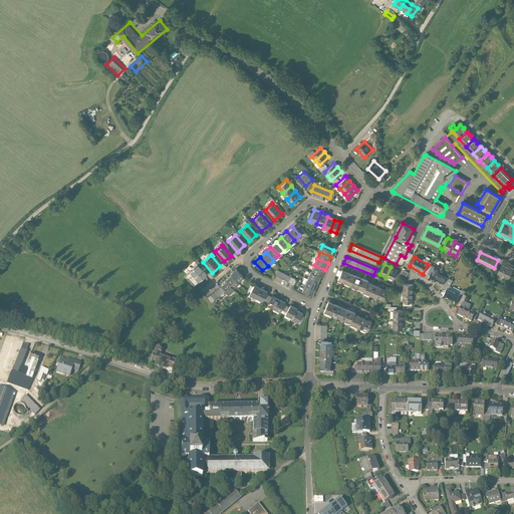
[(206,275),(196,265),(184,276),(195,287),(206,275)]
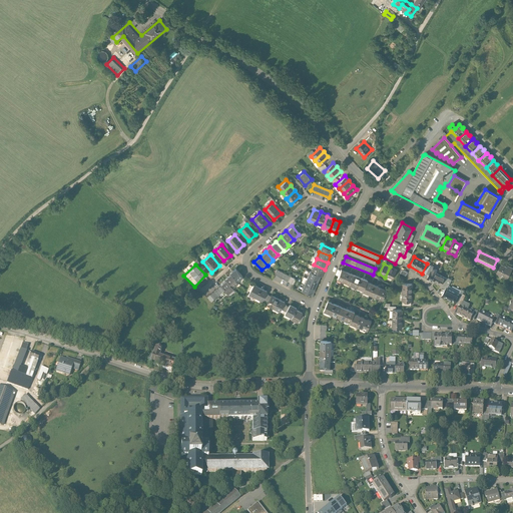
[(322,276),(325,270),(314,265),(311,272),(320,275),(322,276)]
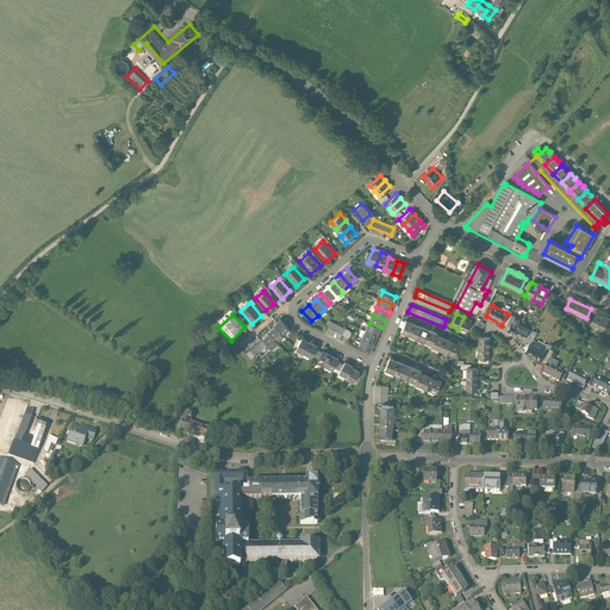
[(608,321),(595,315),(591,327),(603,331),(608,321)]
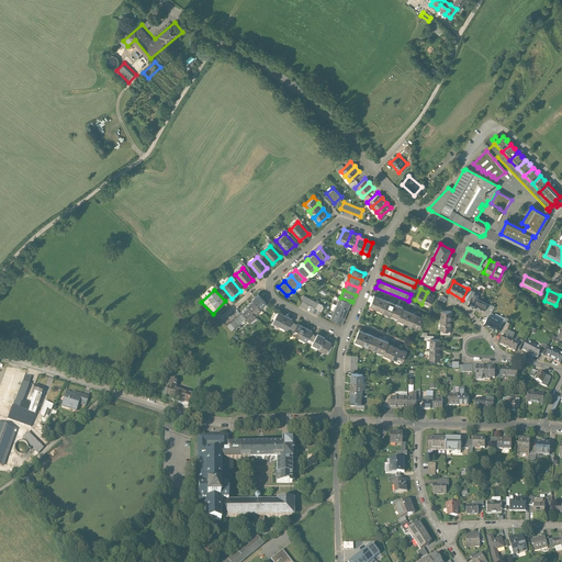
[(435,296),(427,292),(422,304),(429,307),(435,296)]
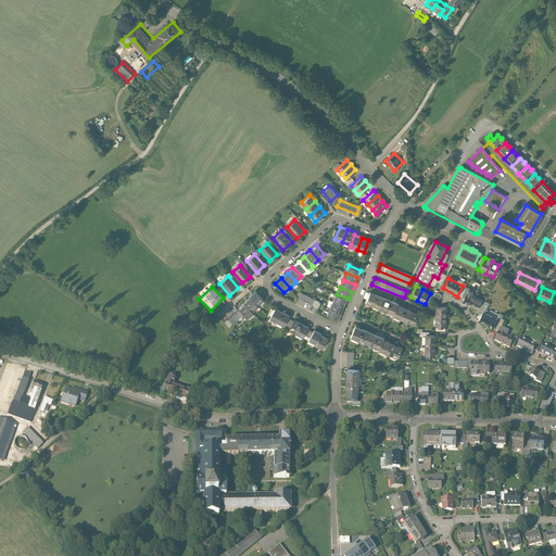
[(263,300),(254,290),(248,295),(249,297),(257,305),(263,300)]
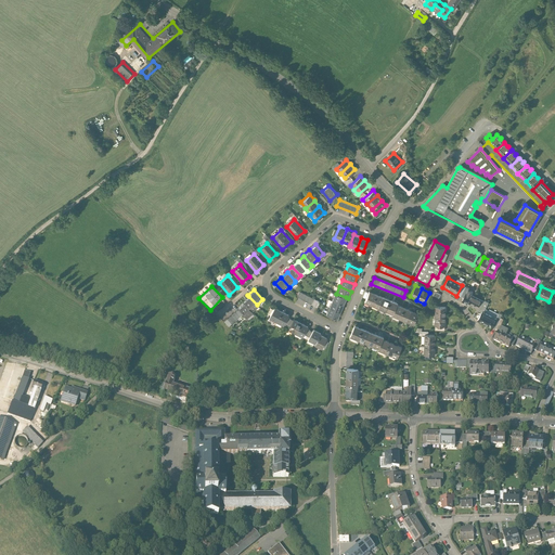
[(320,301),(299,292),(296,298),(317,308),(320,301)]
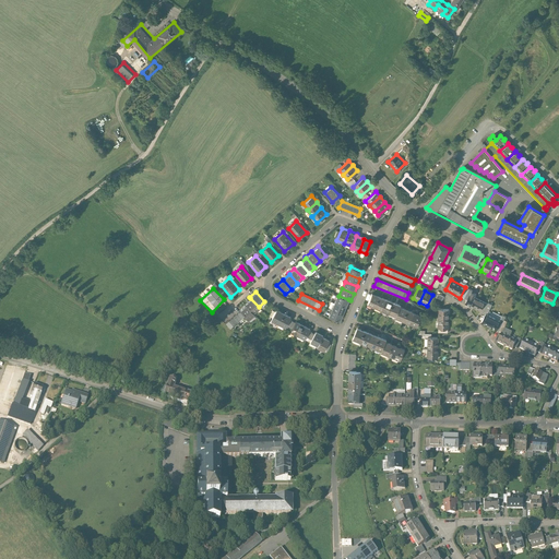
[(337,295),(334,302),(346,307),(348,299),(339,296),(337,295)]
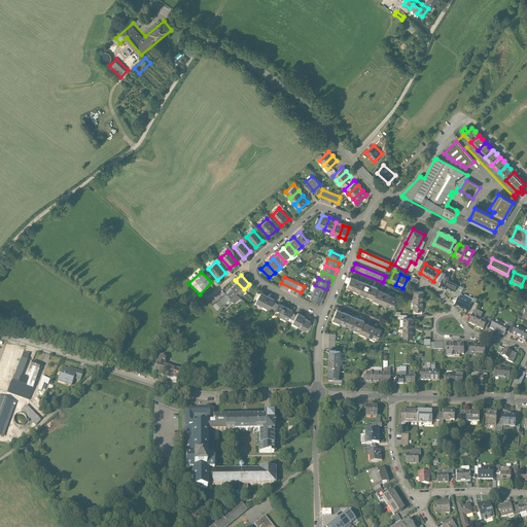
[(347,288),(354,290),(358,281),(351,278),(347,288)]
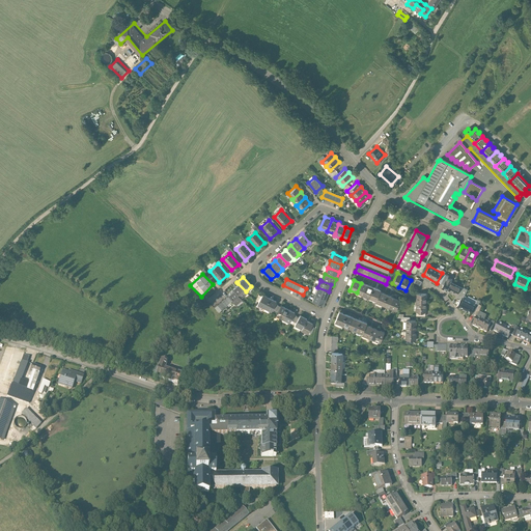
[(459,287),(445,280),(441,289),(455,297),(459,287)]
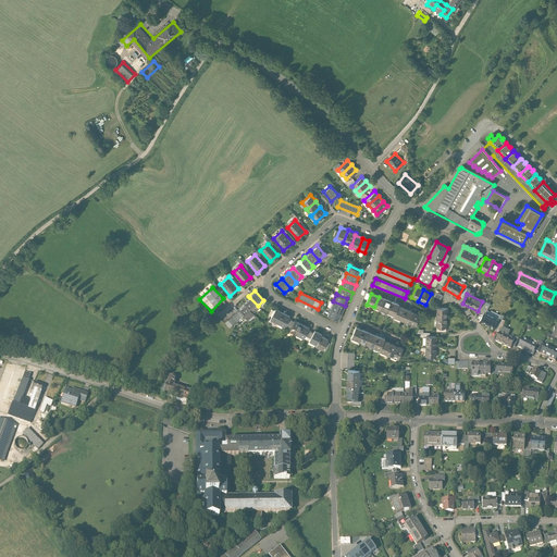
[(258,306),(249,297),(244,302),(245,304),(252,312),(259,307),(258,306)]
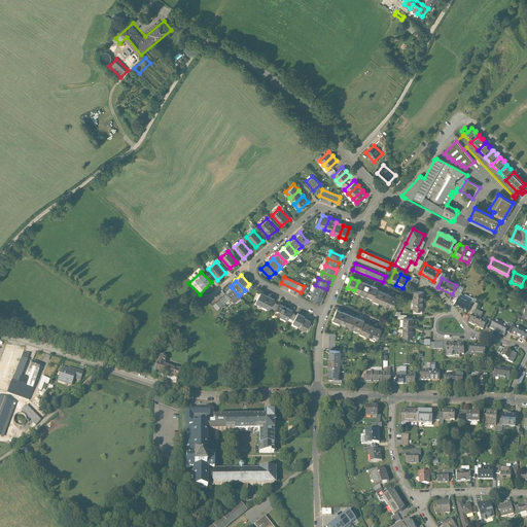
[(354,290),(360,293),(364,283),(358,281),(354,290)]
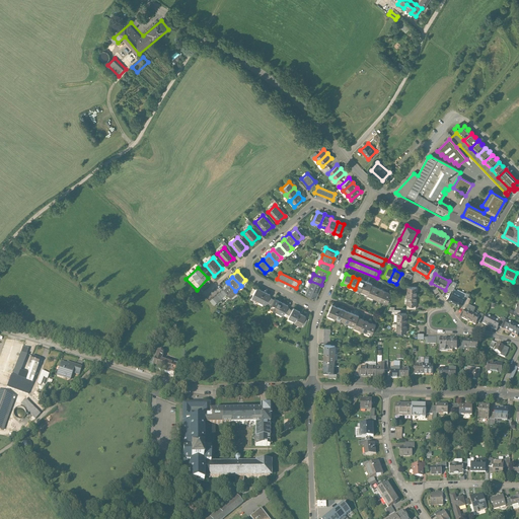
[(355,289),(361,292),(365,282),(359,279),(355,289)]
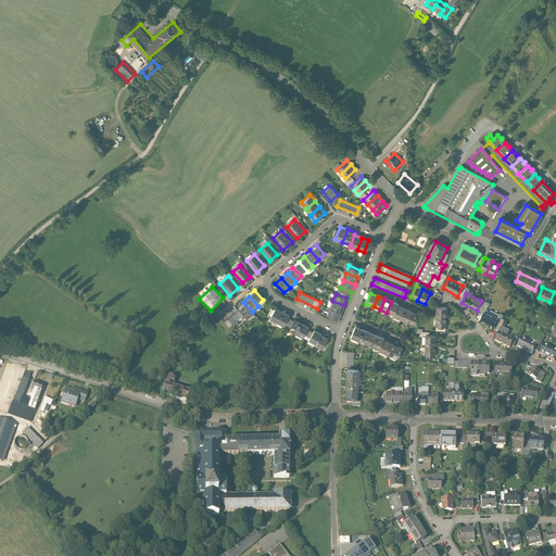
[(332,301),(329,308),(341,313),(344,305),(332,301)]
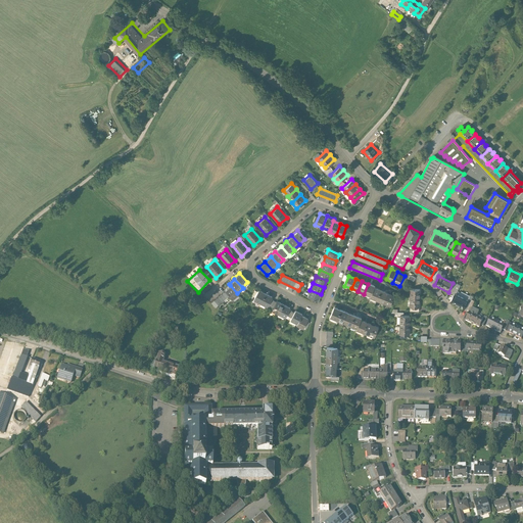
[(375,286),(368,284),(364,294),(371,296),(374,288),(375,286)]
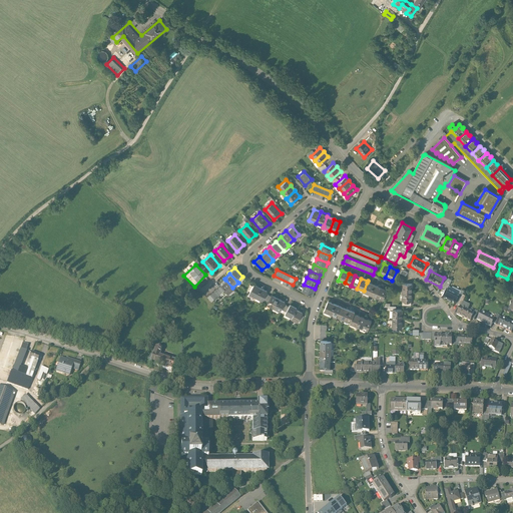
[(232,288),(225,280),(220,285),(221,286),(224,290),(228,294),(233,289),(232,288)]
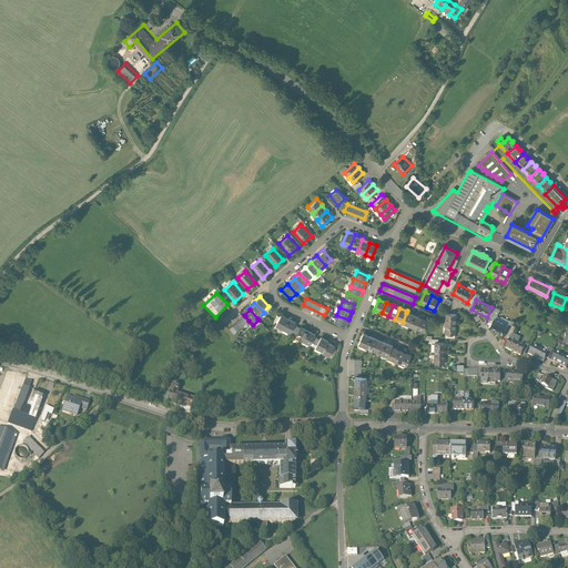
[(402,324),(409,327),(414,316),(406,313),(403,322),(402,324)]
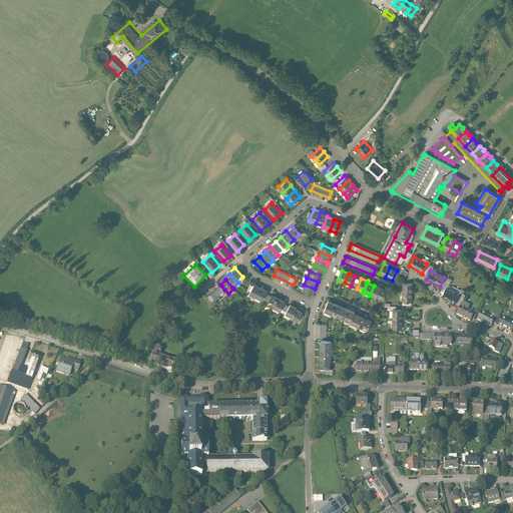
[(248,295),(254,298),(261,288),(253,284),(248,295)]
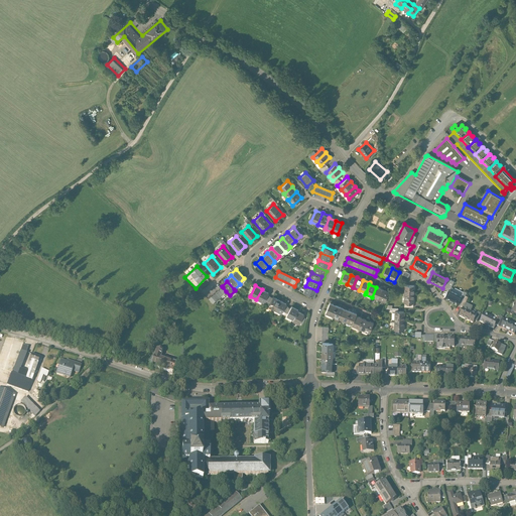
[(403,285),(403,294),(415,294),(415,285),(403,285)]
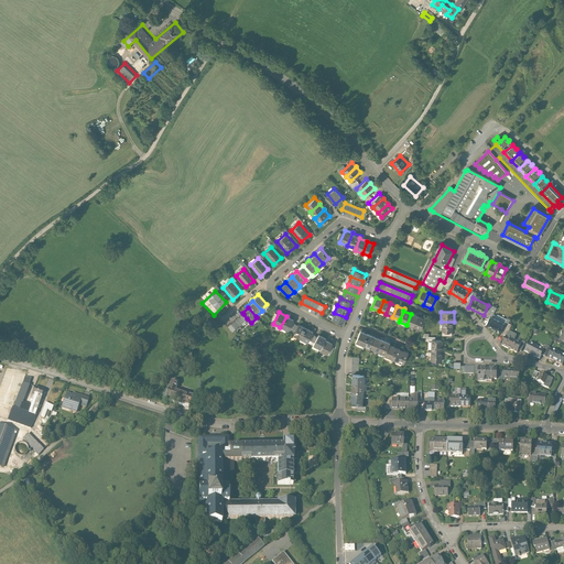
[(343,325),(346,317),(334,313),(332,321),(343,325)]
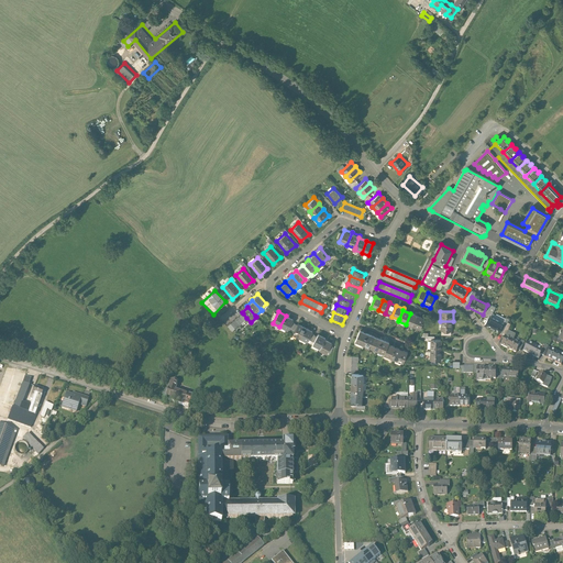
[(489,312),(483,324),(503,334),(508,321),(489,312)]
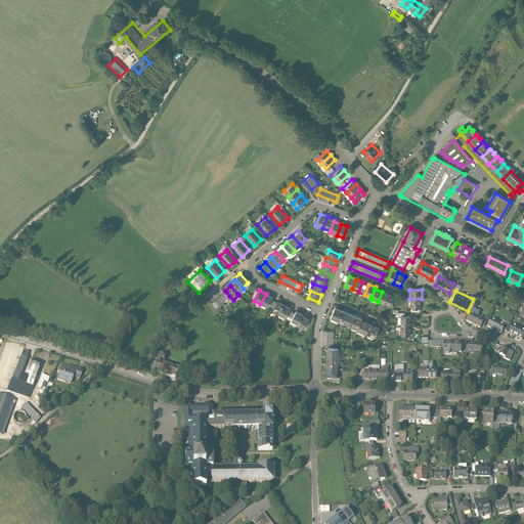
[(226,292),(213,302),(217,307),(229,296),(226,292)]
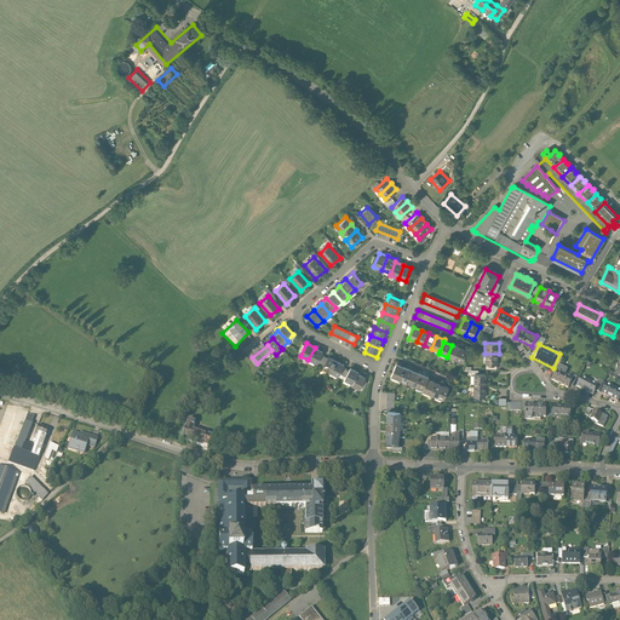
[(447,357),(454,361),(460,349),(452,345),(447,357)]
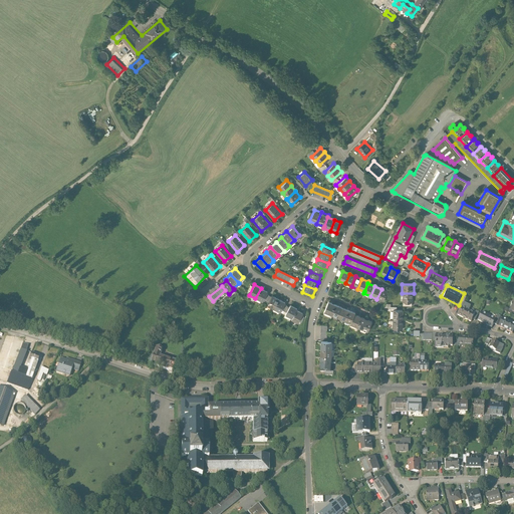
[(268,291),(261,288),(255,298),(262,302),(268,291)]
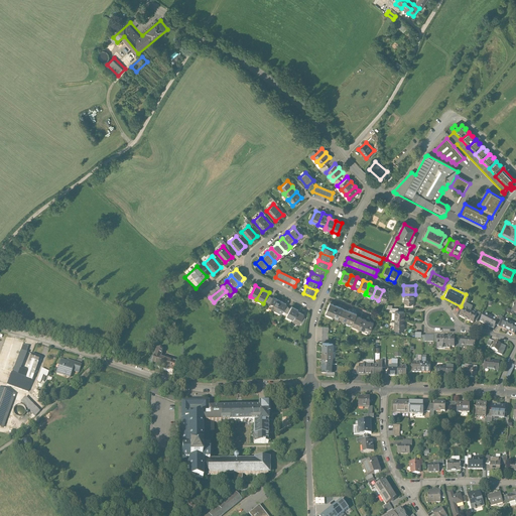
[(389,292),(383,290),(378,300),(385,303),(389,292)]
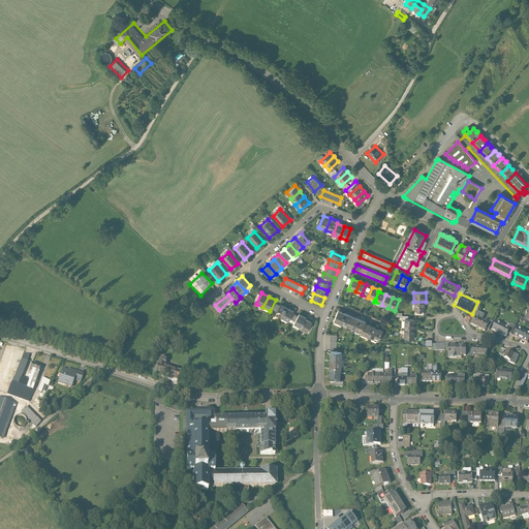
[(426,312),(426,302),(413,302),(413,312),(426,312)]
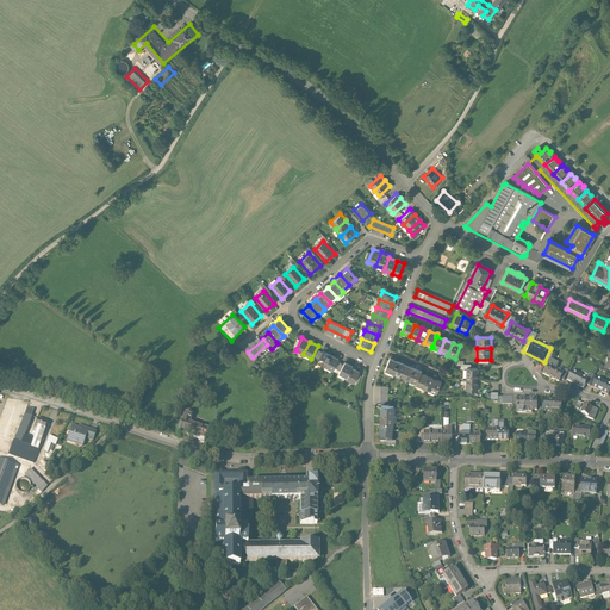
[(316,362),(324,367),(331,354),(322,350),(316,362)]
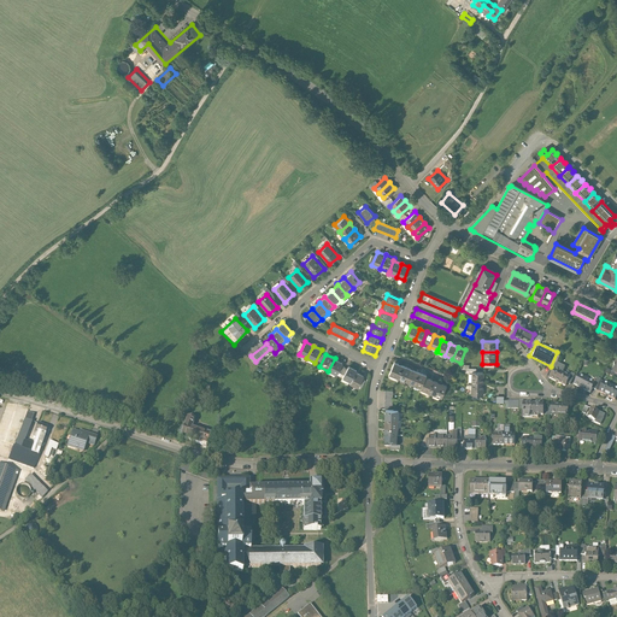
[(344,363),(335,358),(328,371),(336,376),(344,363)]
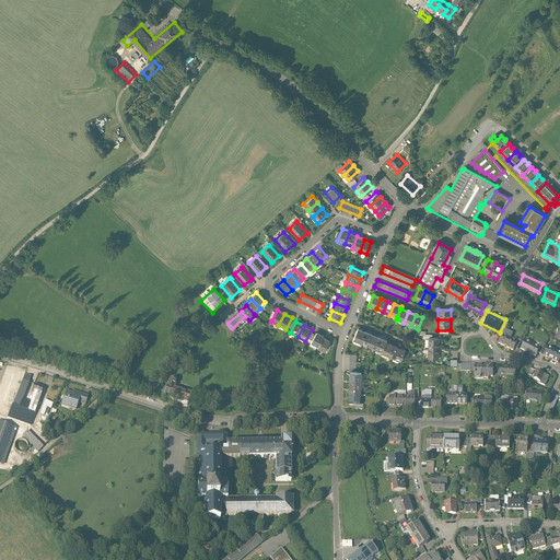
[(353,340),(360,343),(364,333),(358,329),(353,340)]
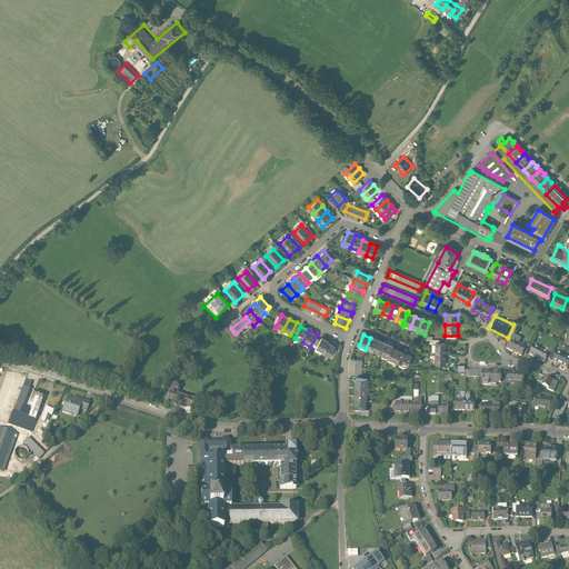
[(329,341),(321,338),(316,350),(323,353),(328,343),(329,341)]
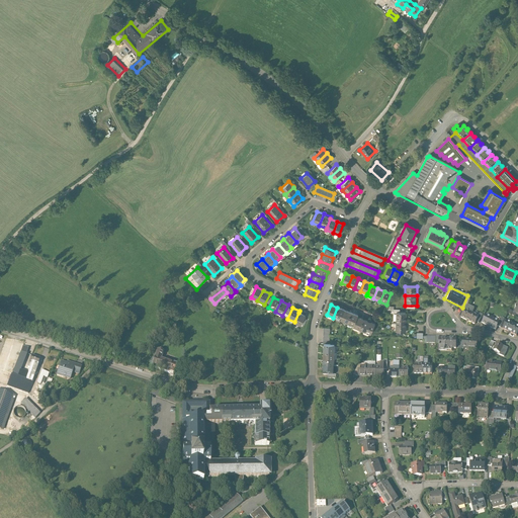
[(344,310),(337,308),(333,318),(340,320),(344,310)]
